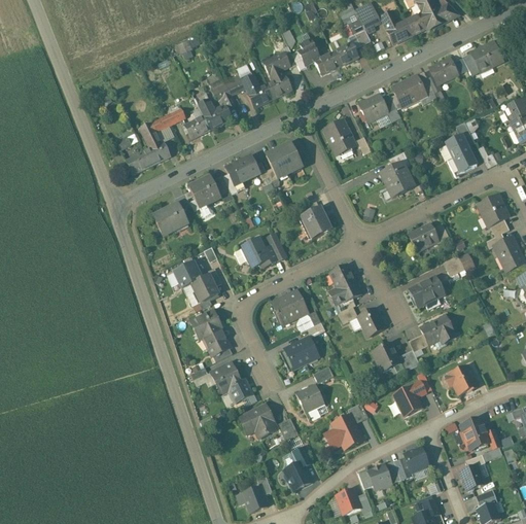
[(425,0),(417,4),(418,4),(422,13),(423,12),(430,26),(430,27),(446,20),(439,7),(435,0),(425,0)]
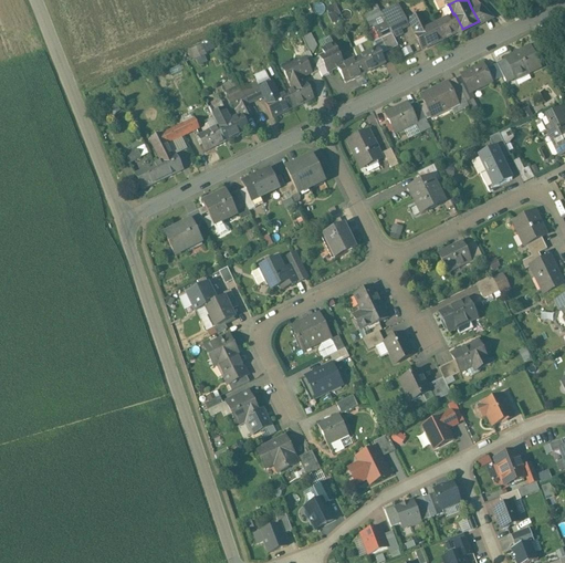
[(481,2),(471,8),(479,21),(493,14),(481,2)]
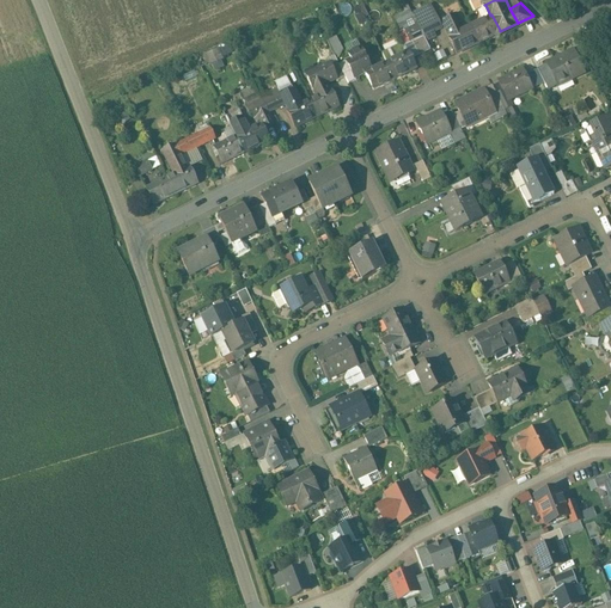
[(435,13),(419,22),(425,34),(441,25),(435,13)]
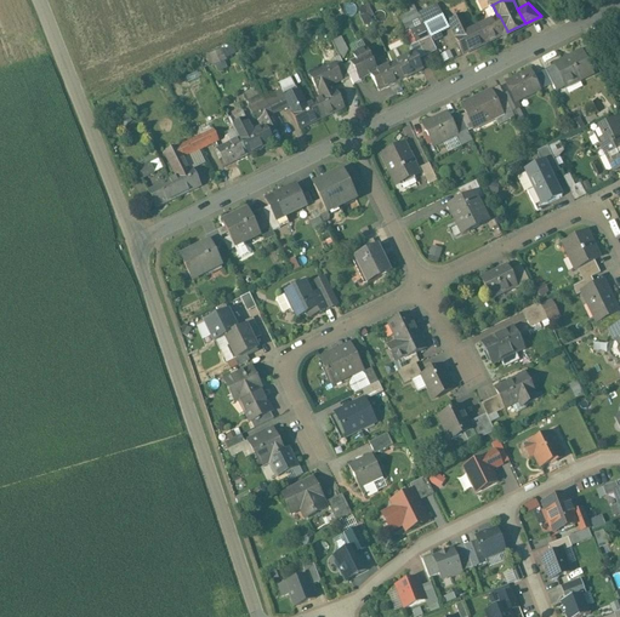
[(466,18),(464,13),(449,20),(456,35),(464,52),(465,51),(485,41),(478,26),(471,28),(466,18)]
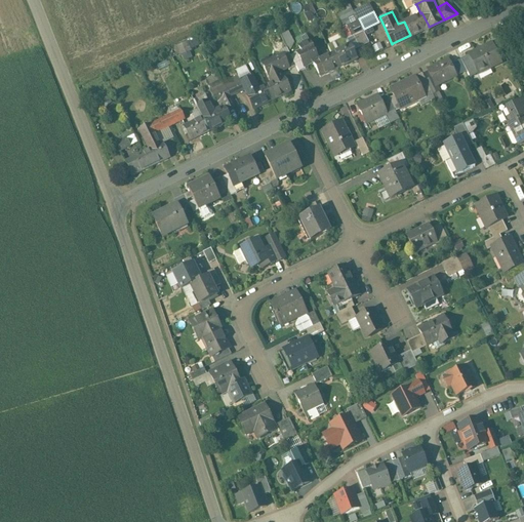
[(400,12),(394,15),(398,24),(404,22),(400,12)]
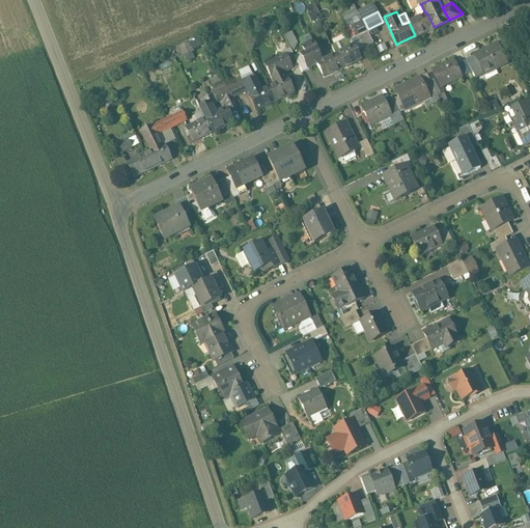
[(425,14),(409,22),(415,35),(434,26),(426,12),(425,14)]
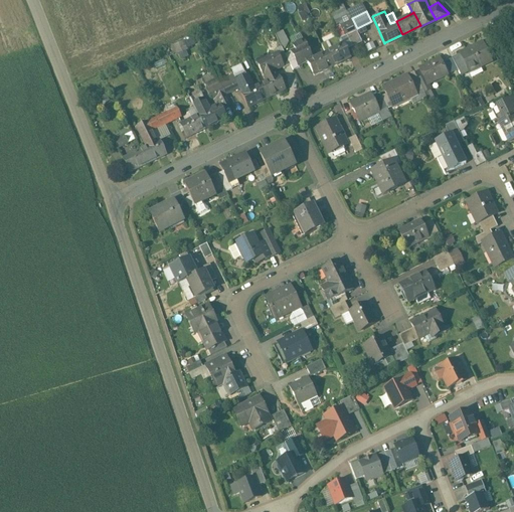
[(352,18),(334,26),(338,35),(339,37),(357,29),(357,28),(352,18)]
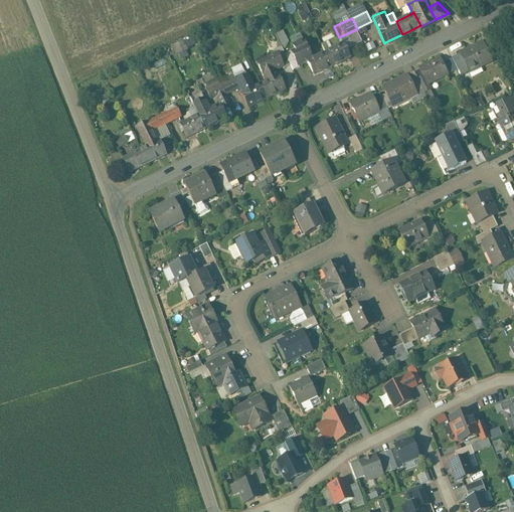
[(357,28),(357,29),(358,32),(366,28),(364,25),(371,22),(371,21),(357,28)]
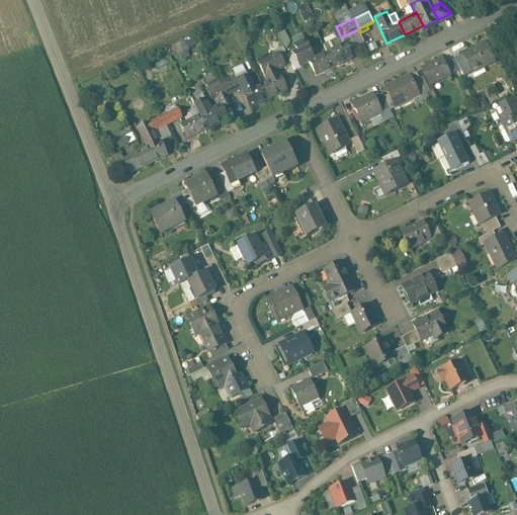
[(278,30),(284,44),(291,40),(284,26),(278,30)]
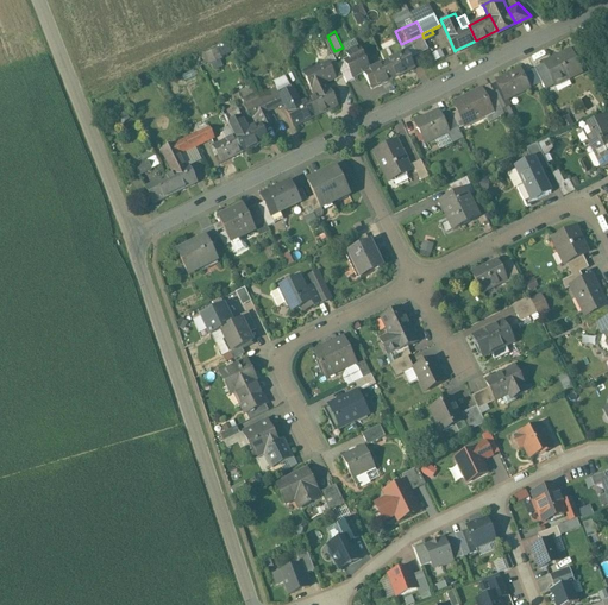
[(400,42),(381,51),(386,61),(407,50),(405,48),(403,49),(401,44),(400,42)]
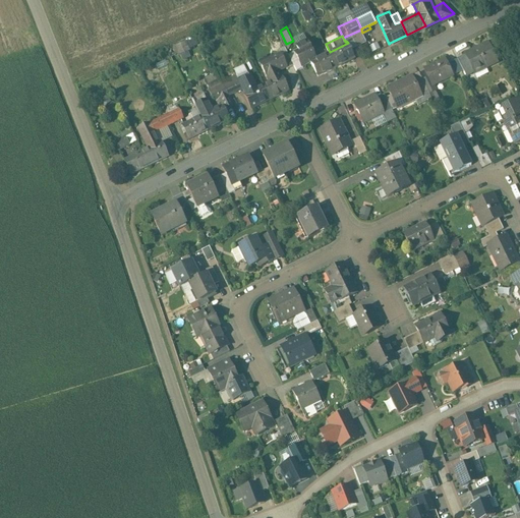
[(494,38),(488,41),(496,55),(501,53),(494,38)]
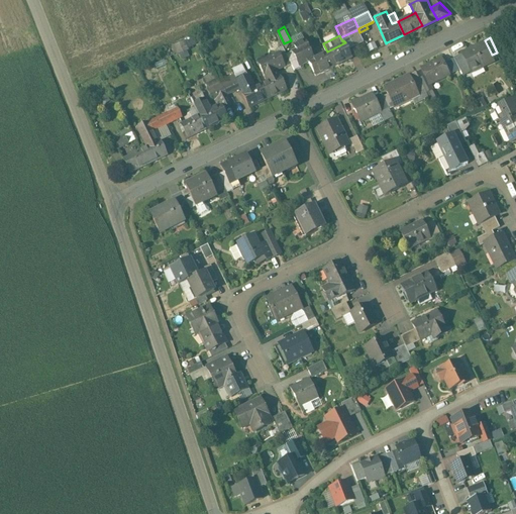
[(314,58),(305,38),(295,43),(297,47),(293,49),(300,64),(309,60),(309,61),(314,58)]
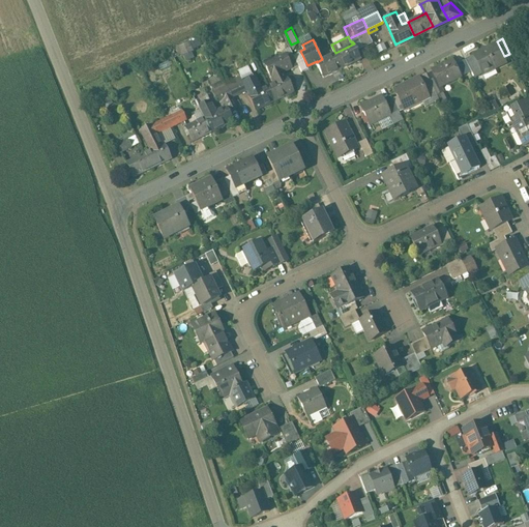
[(497,41),(473,53),(473,54),(482,72),(495,66),(495,67),(506,61),(504,56),(497,41)]
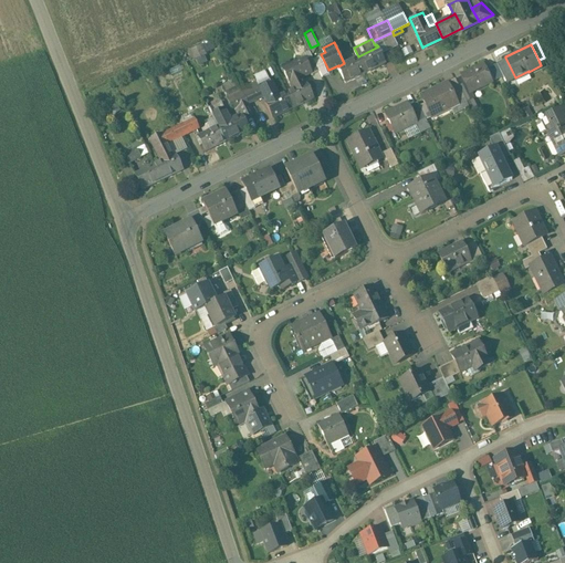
[(378,47),(358,56),(365,71),(385,61),(378,47)]
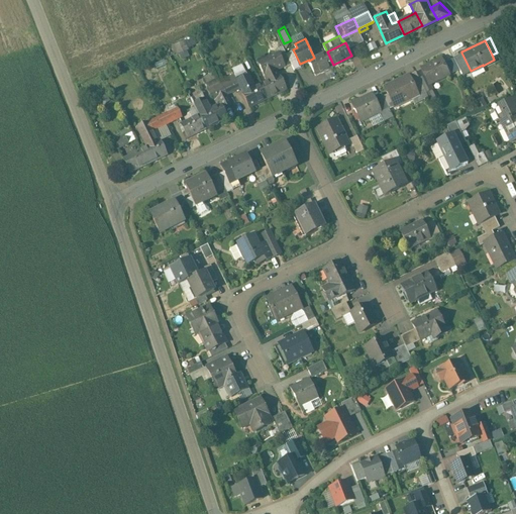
[(300,64),(293,49),(287,53),(291,62),(292,62),(292,63),(292,64),(295,69),(301,66),(300,64)]
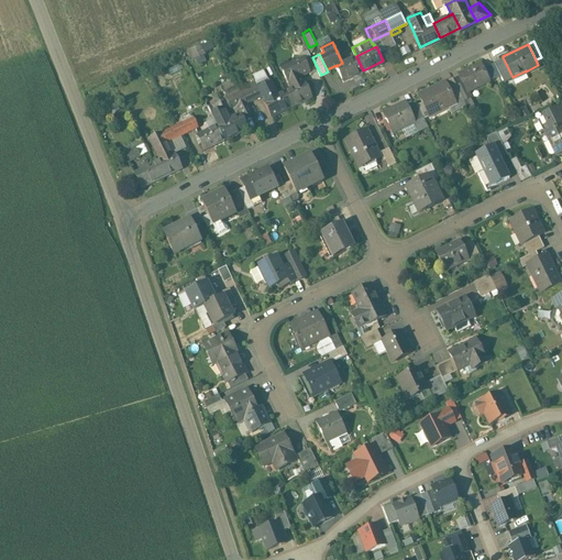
[(311,55),(305,57),(310,70),(309,70),(310,73),(318,69),(318,68),(318,67),(317,67),(312,57),(311,55)]
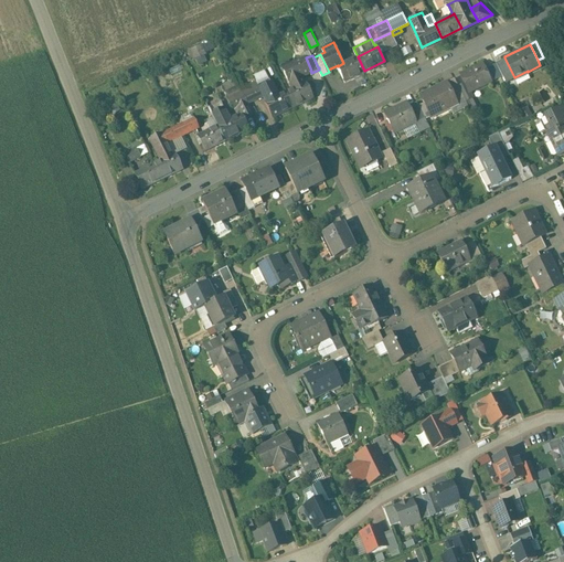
[(305,56),(296,61),(295,59),(290,61),(289,57),(280,62),(282,65),(280,65),(283,71),(284,70),(289,81),(290,81),(294,87),(286,91),(293,106),(312,96),(306,82),(305,82),(301,75),(310,71),(311,71),(306,57),(305,56)]
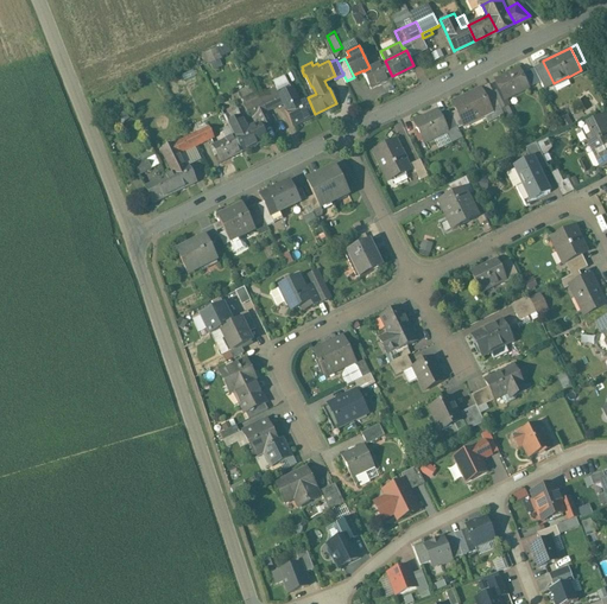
[(370,68),(364,71),(372,86),(392,76),(385,61),(370,68)]
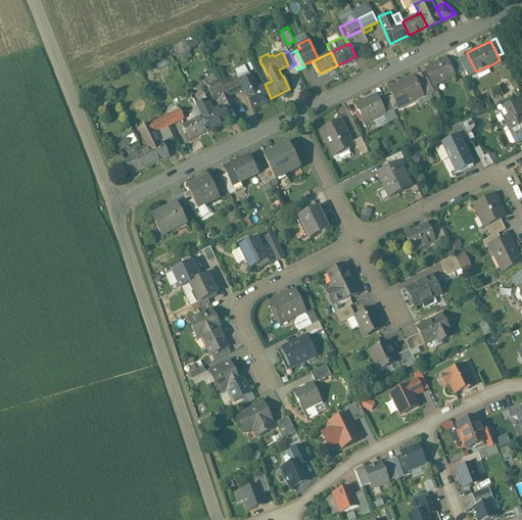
[(467,53),(460,56),(469,76),(476,72),(467,53)]
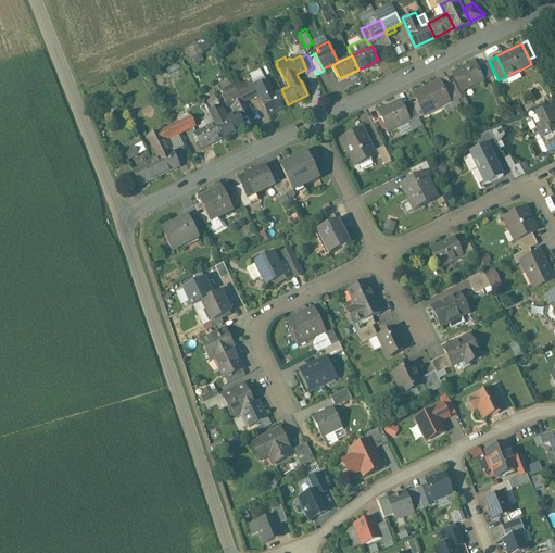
[(475,62),(455,72),(459,82),(464,89),(464,88),(483,78),(475,62)]
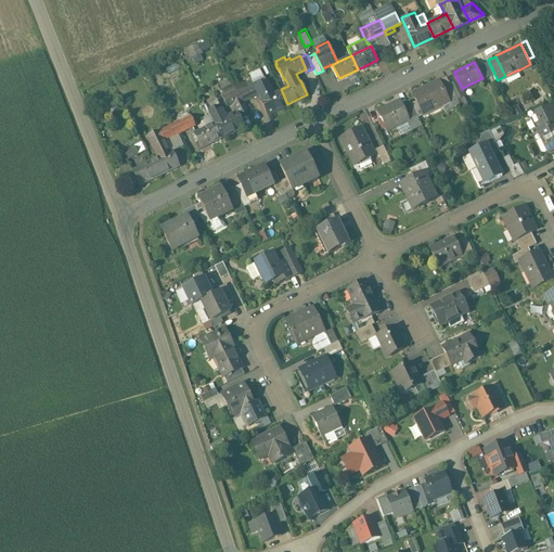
[(253,78),(240,85),(241,87),(237,88),(244,100),(259,92),(260,92),(257,86),(253,78)]
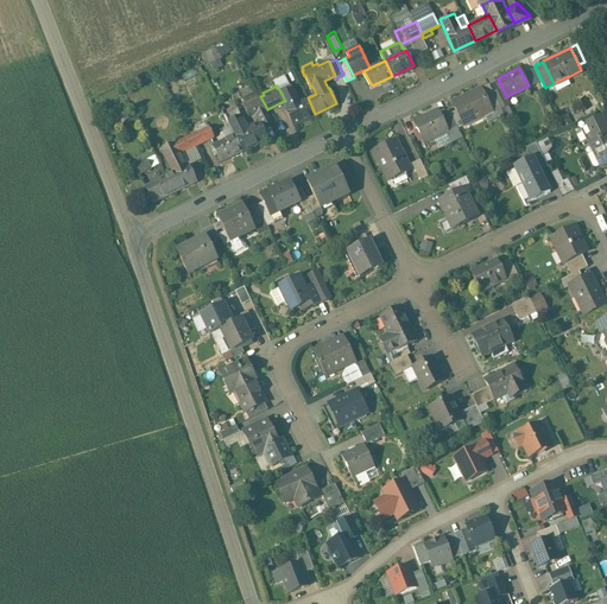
[(476,88),(454,100),(465,121),(492,108),(484,93),(480,94),(476,88)]
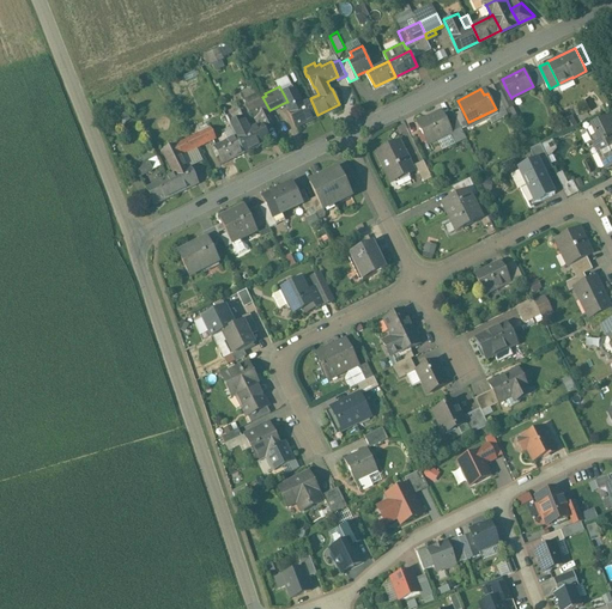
[(498,93),(496,89),(488,93),(496,109),(504,104),(498,93)]
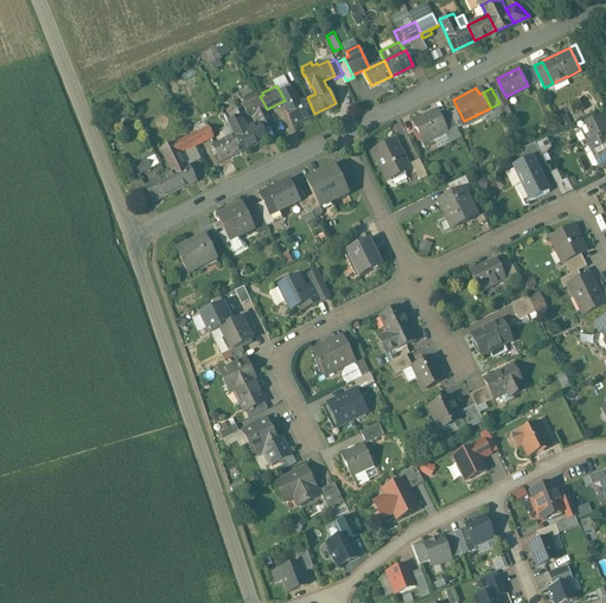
[(292,89),(281,94),(285,101),(284,101),(287,107),(287,108),(299,102),(292,89)]
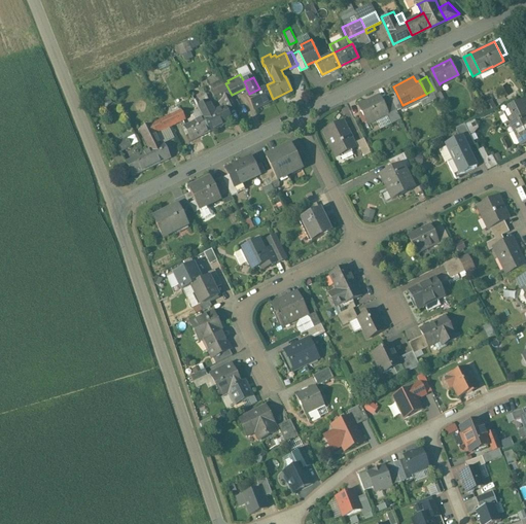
[(440,84),(435,77),(428,80),(433,90),(435,94),(443,90),(440,83),(440,84)]
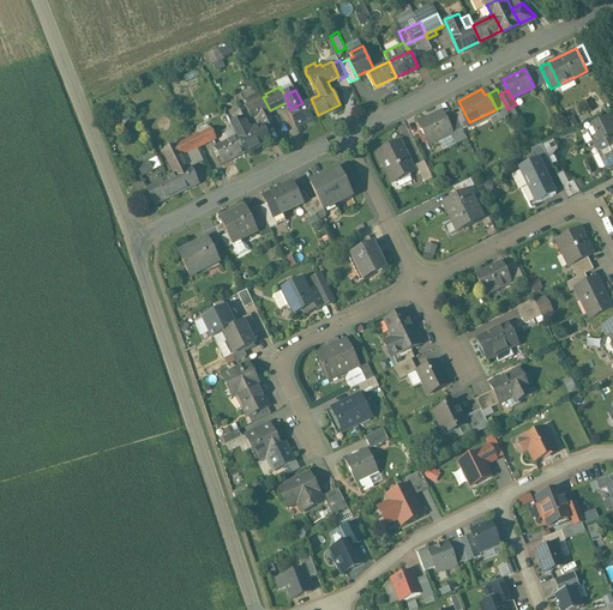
[(263,97),(247,106),(253,119),(254,118),(258,125),(259,127),(264,126),(265,127),(276,122),(270,110),(263,97)]
